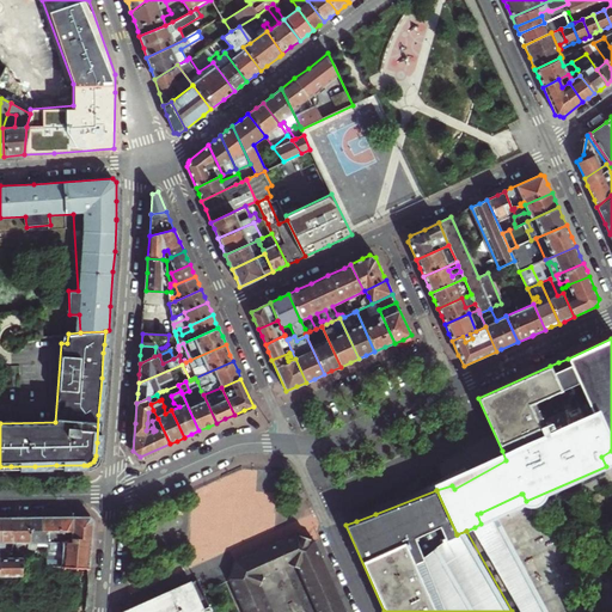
[(512,611),(537,611),(481,513),(477,514),(481,524),(475,527),(466,531),(512,611)]
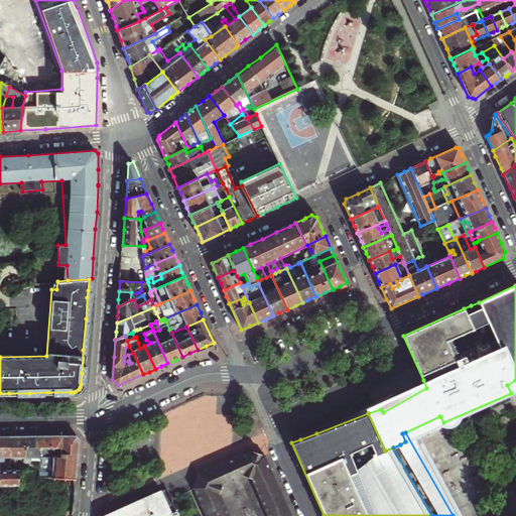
[(3,436),(0,436),(0,466),(9,466),(11,458),(11,448),(9,448),(9,436),(3,436)]
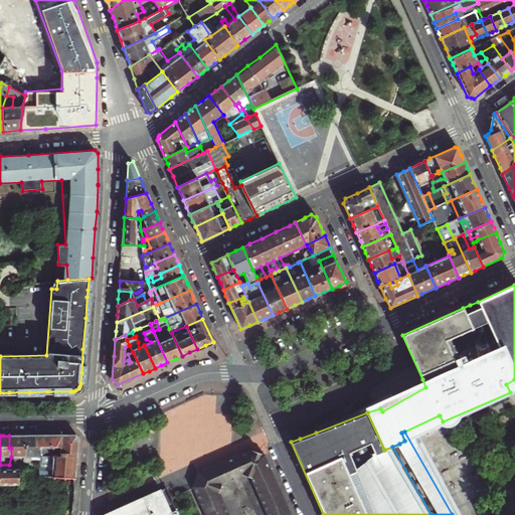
[(13,436),(9,436),(9,448),(11,448),(11,457),(15,457),(15,462),(18,462),(18,464),(21,464),(21,463),(21,456),(25,456),(25,436),(21,436),(13,436)]
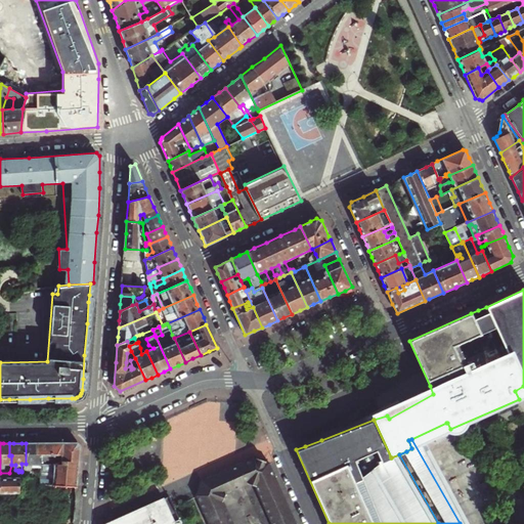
[(22,464),(22,471),(37,471),(37,443),(31,443),(26,443),(26,464),(22,464)]
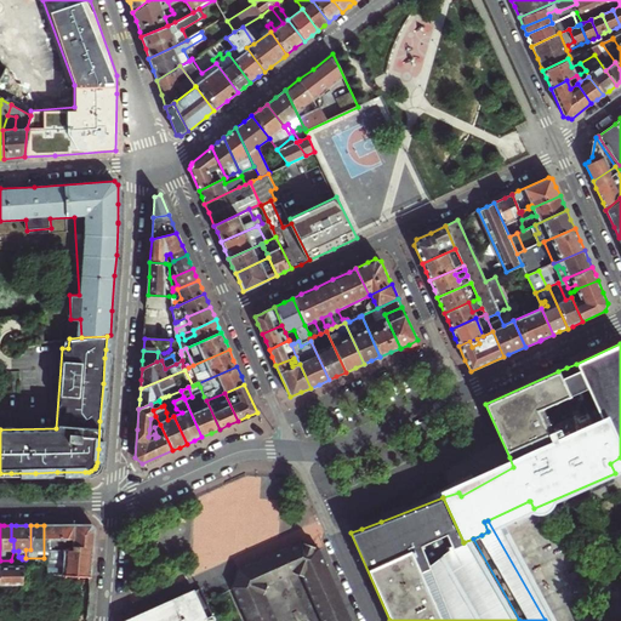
[(91,525),(44,525),(44,558),(49,558),(49,550),(73,550),(74,546),(93,547),(93,539),(95,529),(93,528),(91,525)]
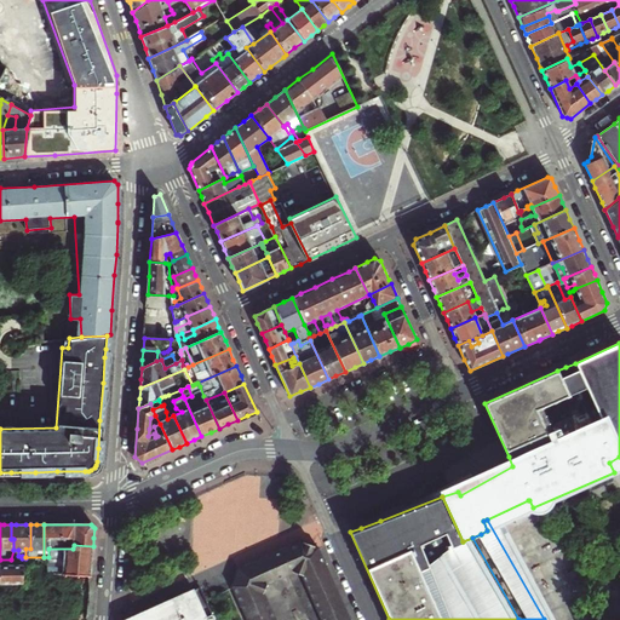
[(241,567),(236,569),(234,578),(230,587),(246,619),(275,619),(264,597),(269,584),(292,573),(304,579),(322,619),(349,619),(348,614),(345,608),(339,596),(337,590),(331,578),(328,572),(317,547),(308,544),(299,541),(291,545),(250,563),(241,567)]
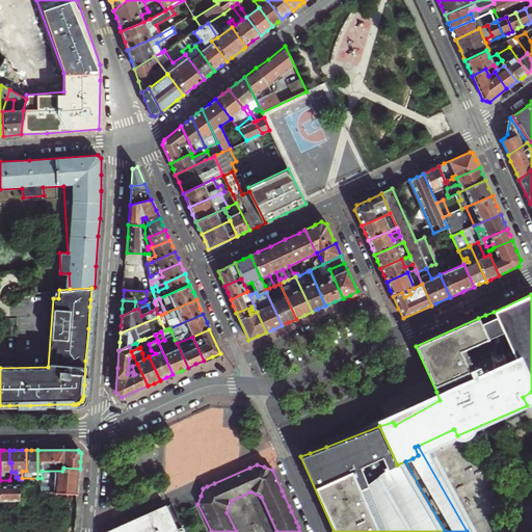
[(79,476),(80,469),(63,468),(62,471),(42,471),(42,478),(42,479),(46,479),(55,480),(79,482),(79,476)]
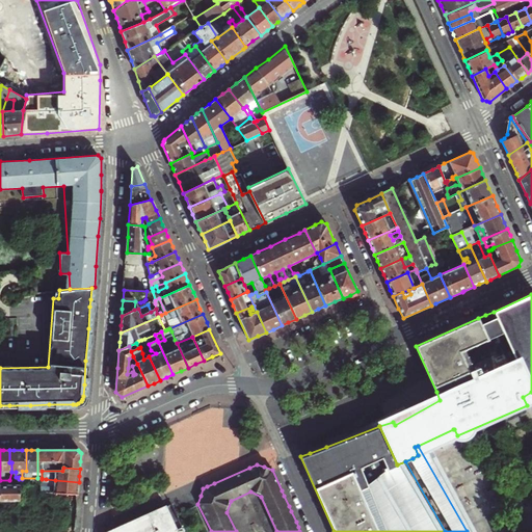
[(79,482),(55,480),(54,493),(68,494),(78,495),(78,488),(79,482)]
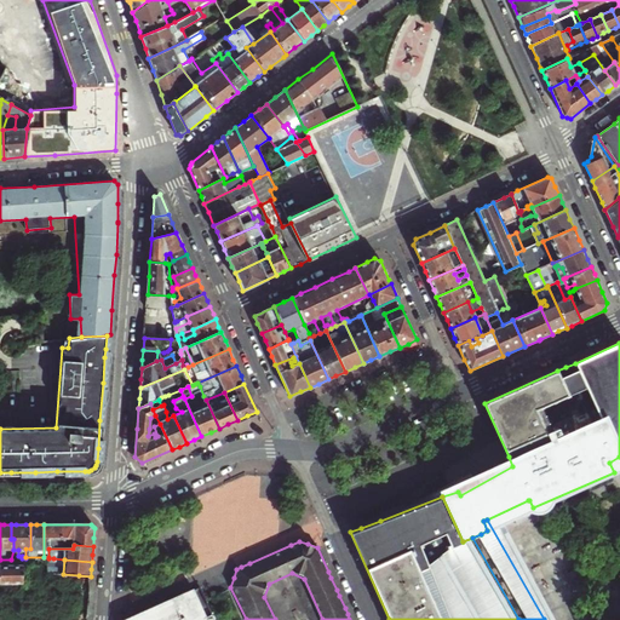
[(11,566),(0,566),(0,584),(12,584),(11,566)]
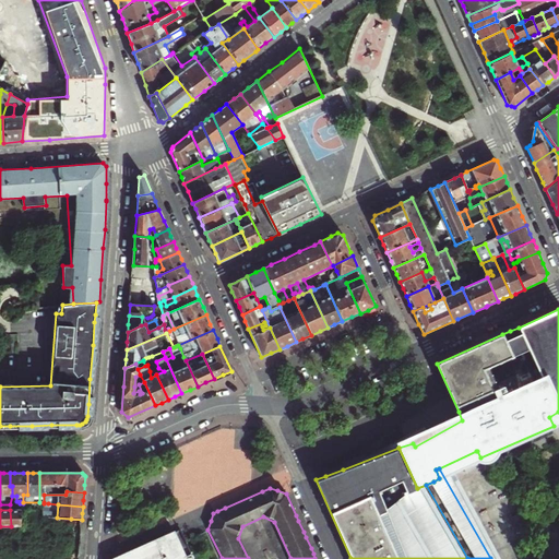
[(10,510),(11,526),(23,526),(23,510),(10,510)]
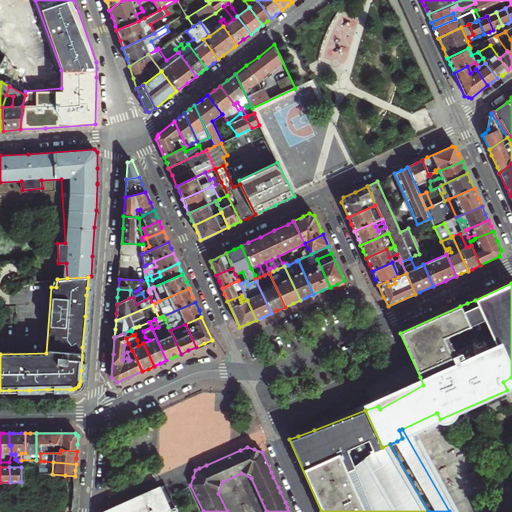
[(135,497),(128,500),(111,507),(106,510),(100,511),(176,511),(175,509),(170,511),(159,486),(145,493),(135,497)]
